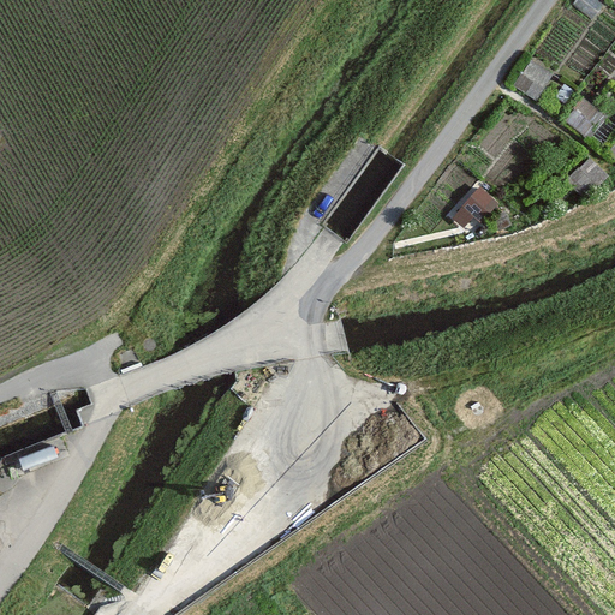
[(604,4),(598,0),(574,0),(572,5),(592,21),(604,4)]
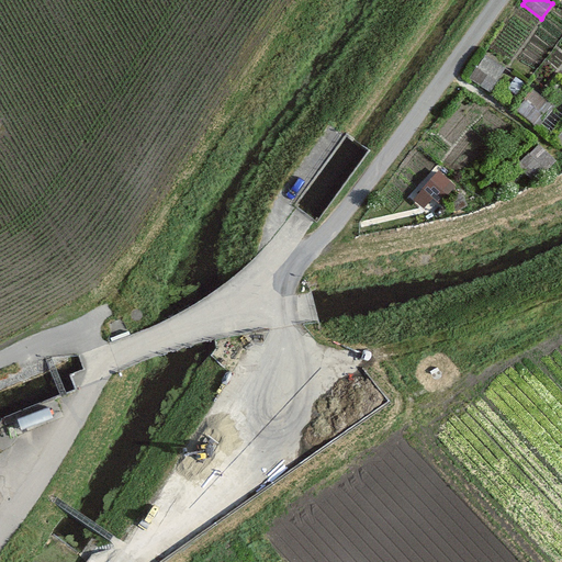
[(486,54),(471,74),(492,89),(507,69),(486,54)]
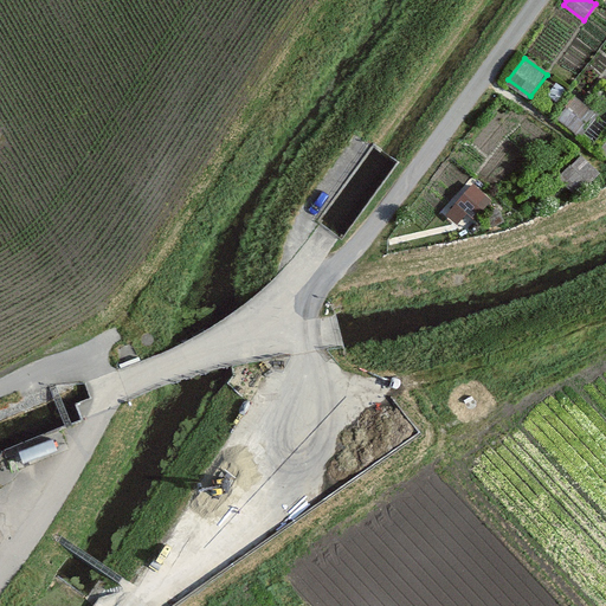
[(575,96),(559,117),(581,135),(598,114),(575,96)]
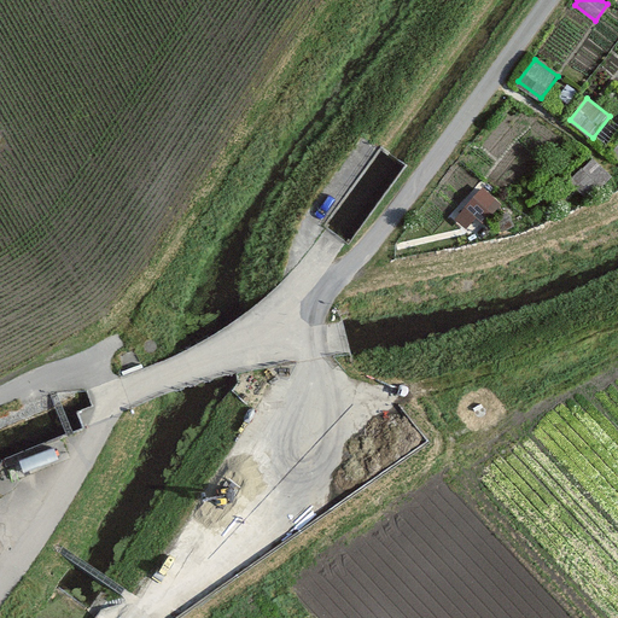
[(592,155),(572,174),(593,194),(612,175),(592,155)]
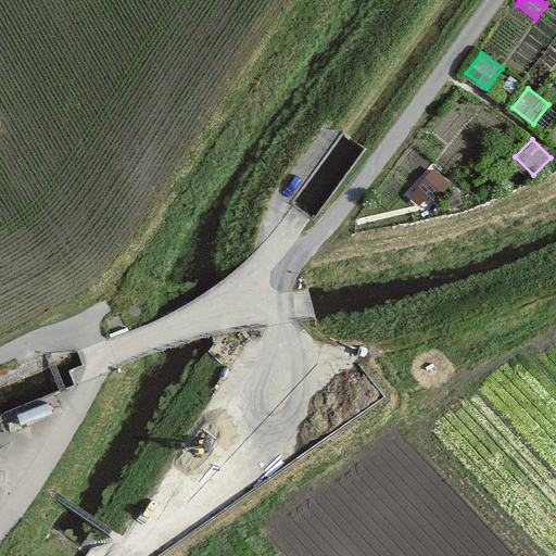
[(431,168),(414,189),(430,203),(447,182),(431,168)]
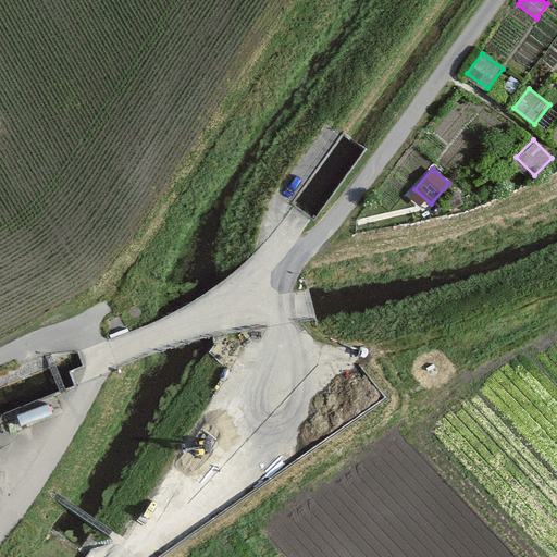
All buildings are outlined.
